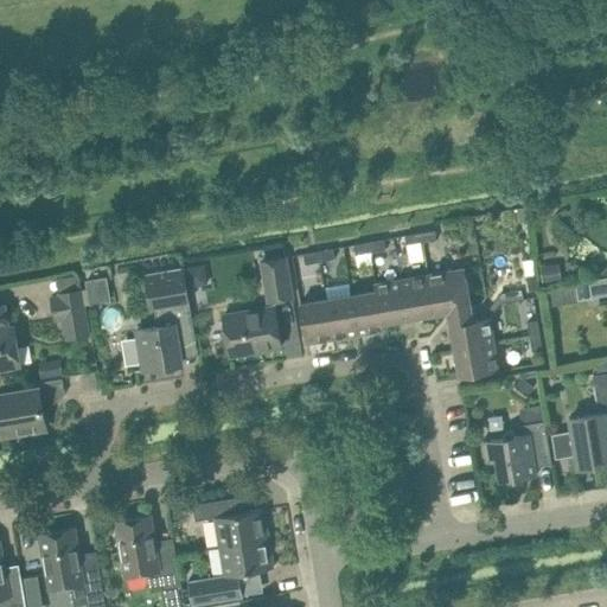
[(525,206),(516,208),(518,222),(528,221),(525,206)]
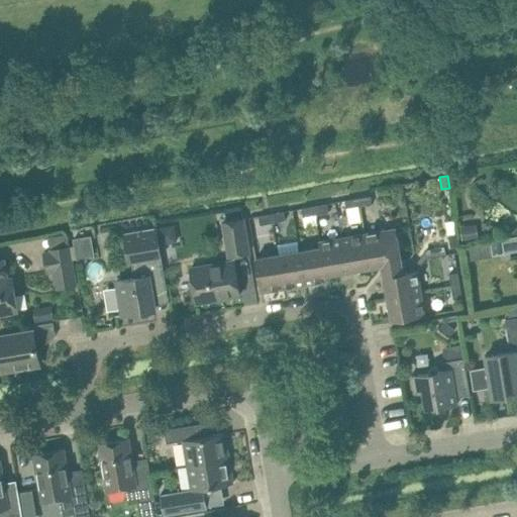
[(372,204),(371,196),(357,198),(359,207),(372,204)]
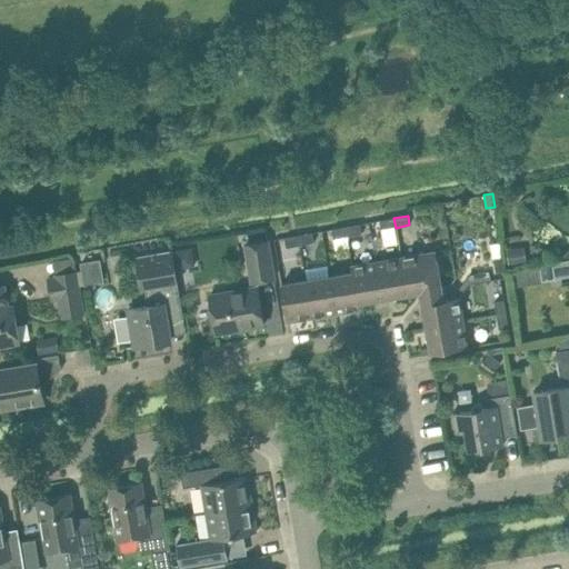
[(396,228),(393,218),(380,220),(382,230),(396,228)]
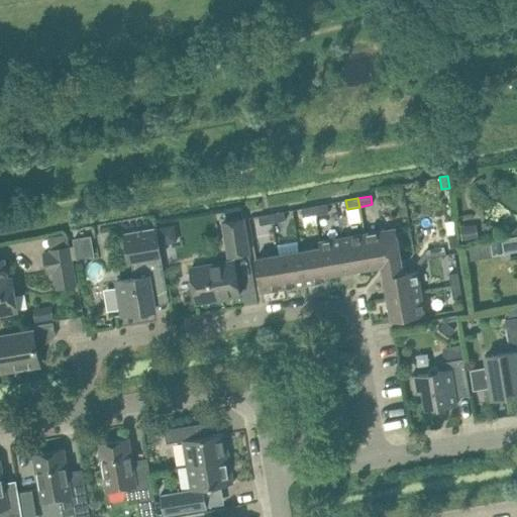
[(329,212),(327,203),(315,206),(316,214),(329,212)]
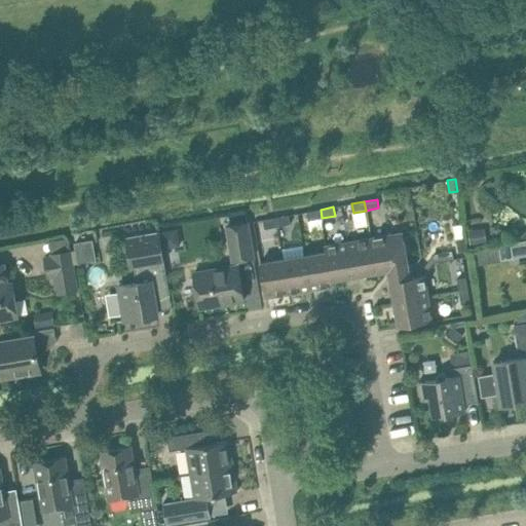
[(322,218),(321,210),(307,212),(309,221),(322,218)]
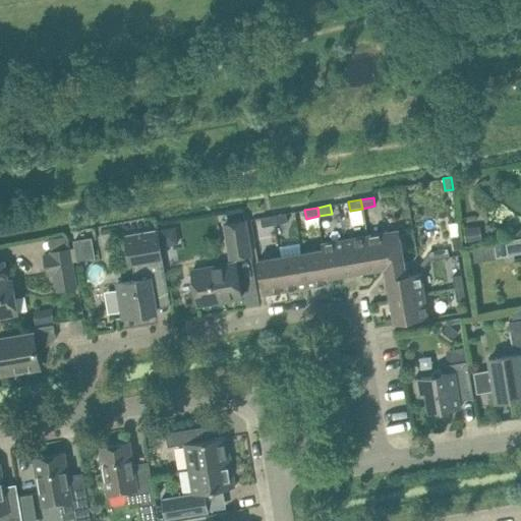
[(288,222),(286,213),(274,215),(275,224),(288,222)]
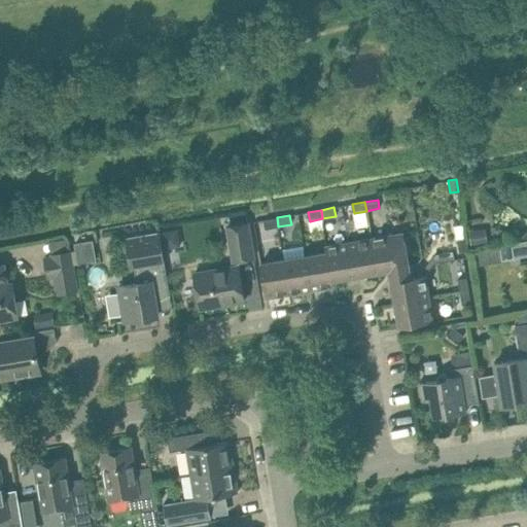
[(278,226),(277,217),(264,220),(266,229),(278,226)]
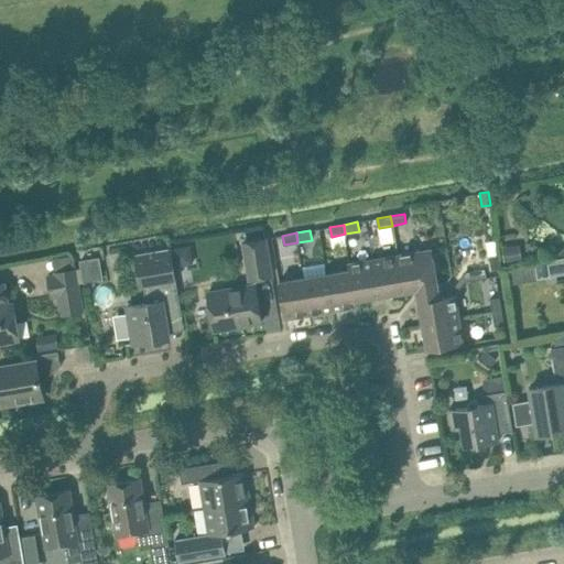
[(272,275),(266,238),(245,242),(250,279),(272,275)]
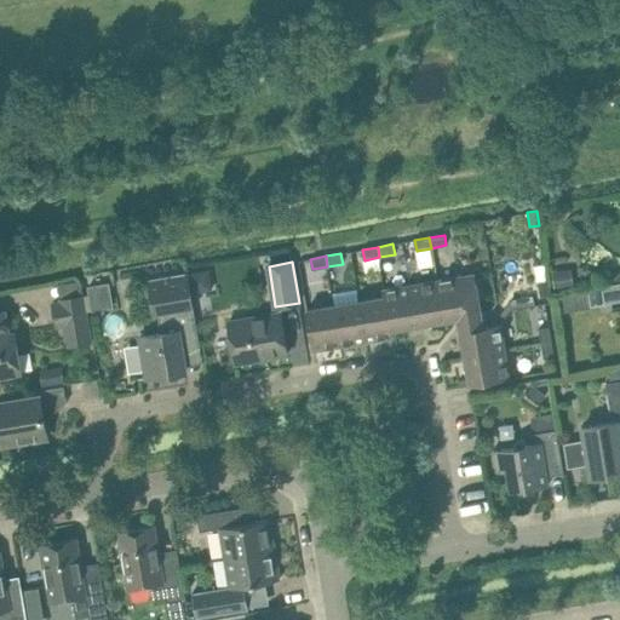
[(534,268),(540,296),(551,293),(545,265),(534,268)]
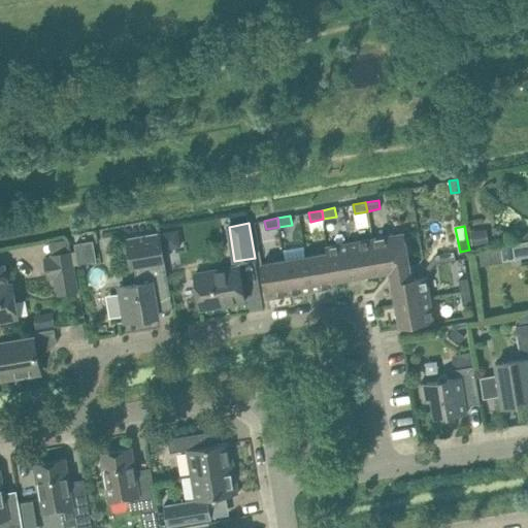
[(486,228),(469,231),(472,245),(488,243),(486,228)]
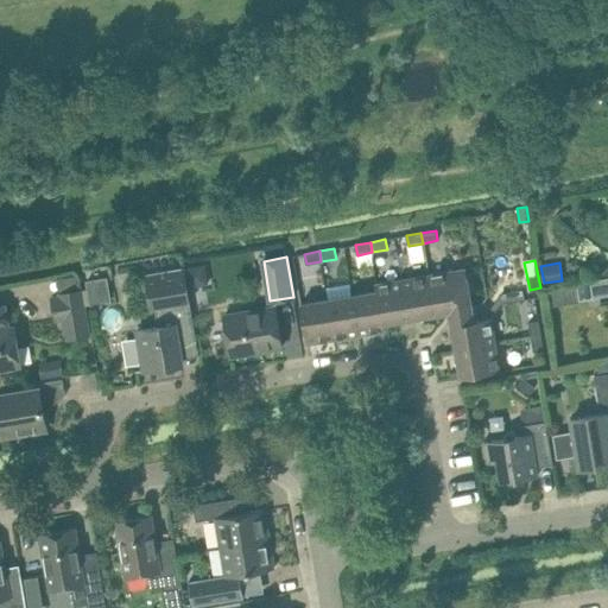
[(203,265),(184,267),(188,286),(206,284),(203,265)]
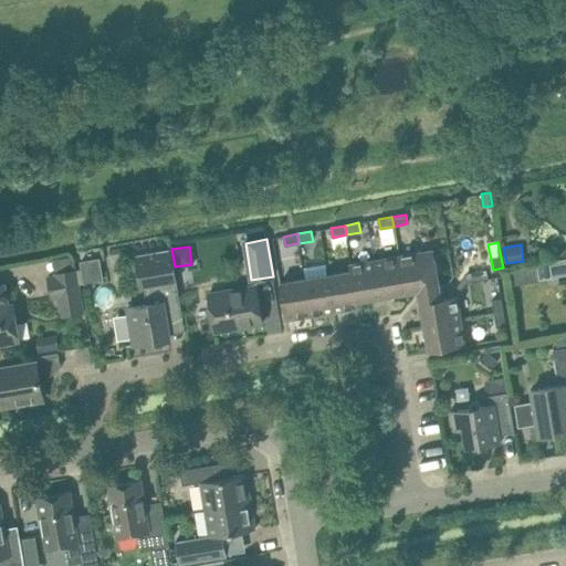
[(182,316),(179,295),(175,266),(171,249),(139,254),(140,261),(135,263),(132,266),(130,268),(129,271),(129,273),(130,275),(133,278),(135,280),(137,281),(140,281),(144,281),(147,303),(128,306),(134,345),(170,339),(167,320),(182,316)]
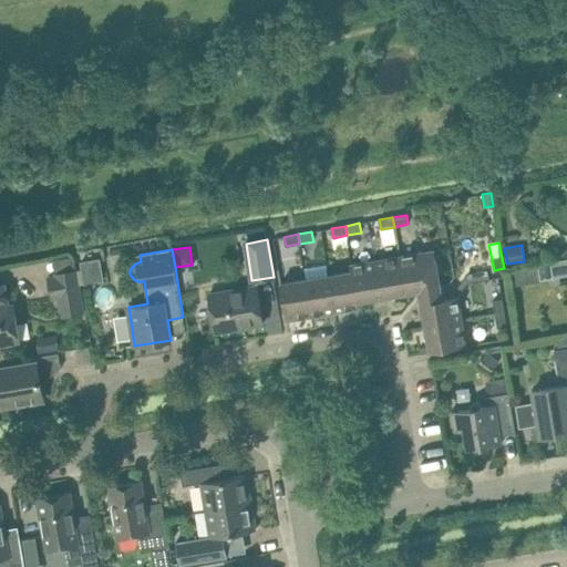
[(442,298),(440,287),(441,286),(434,249),(399,256),(405,292),(420,290),(422,301),(442,298)]
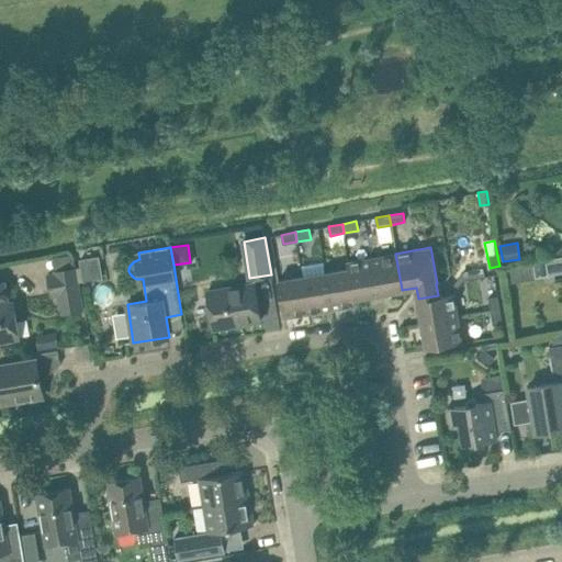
[(402,290),(395,254),(372,258),(378,294),(402,290)]
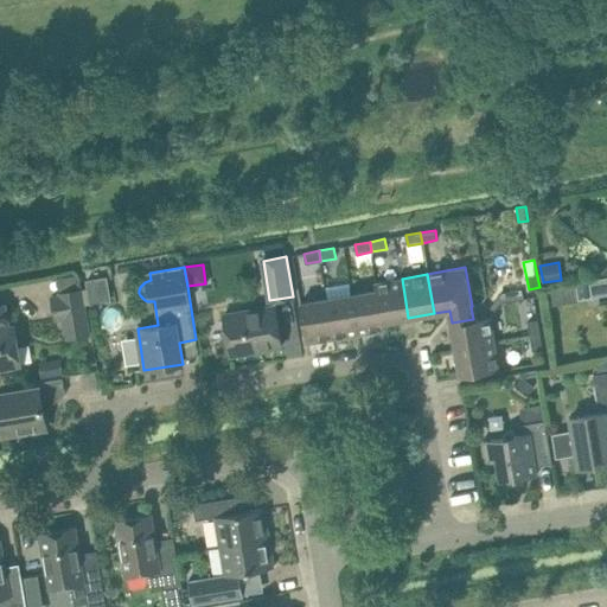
[(80,281),(82,289),(84,306),(108,301),(103,278),(80,281)]
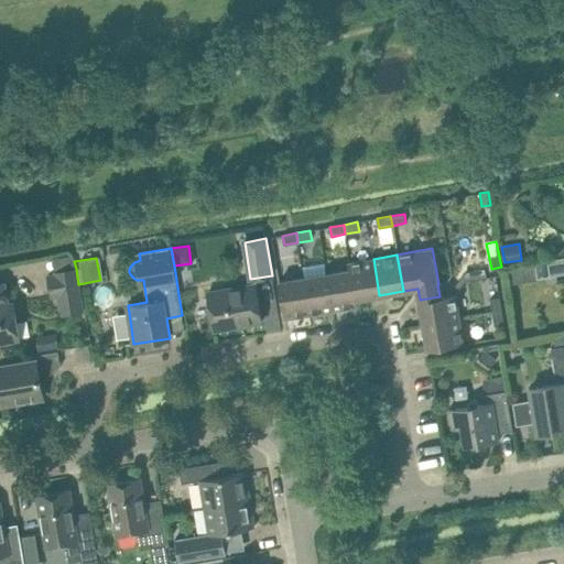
[(379,295),(373,259),(349,262),(350,269),(356,300),(379,295)]
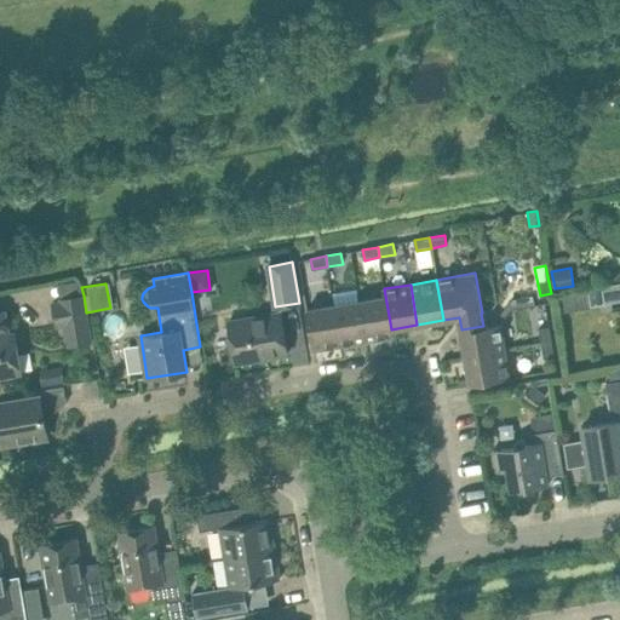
[(604,303),(602,286),(587,288),(591,305),(604,303)]
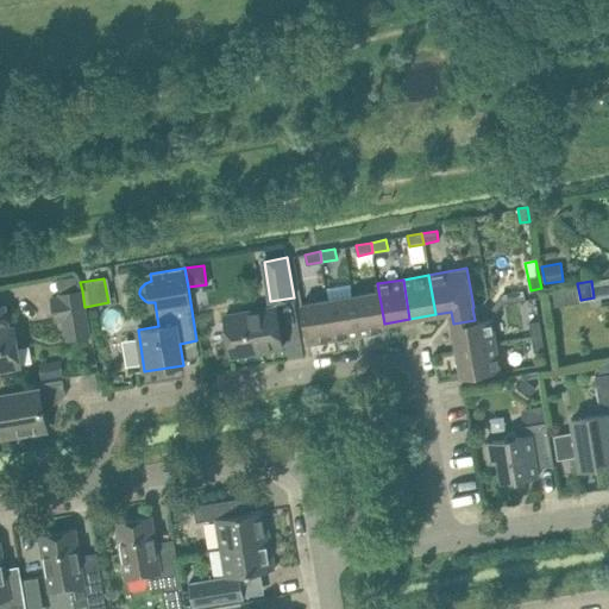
[(569,289),(550,293),(552,307),(571,303),(569,289)]
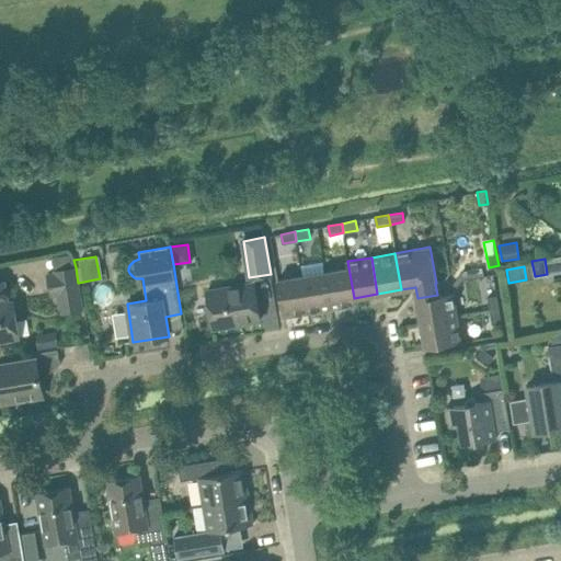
[(82,309),(78,283),(76,267),(55,271),(55,273),(48,274),(53,295),(59,294),(63,312),(82,309)]
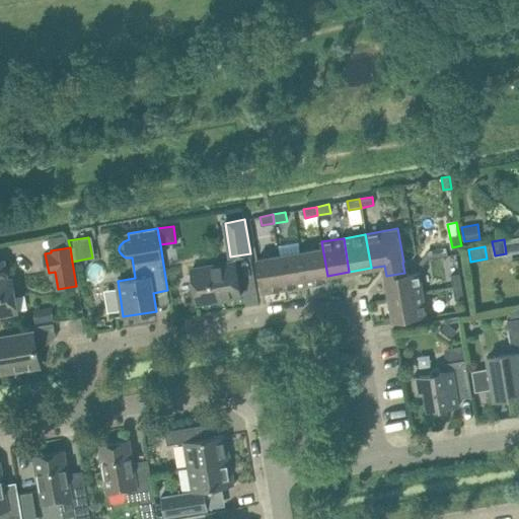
[(322,247),(301,251),(306,285),(328,281),(327,276),(322,247)]
